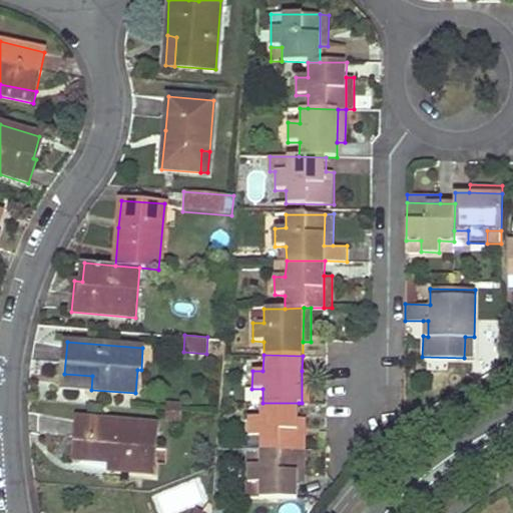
[(310,371),(302,371),(302,403),(310,404),(310,371)]
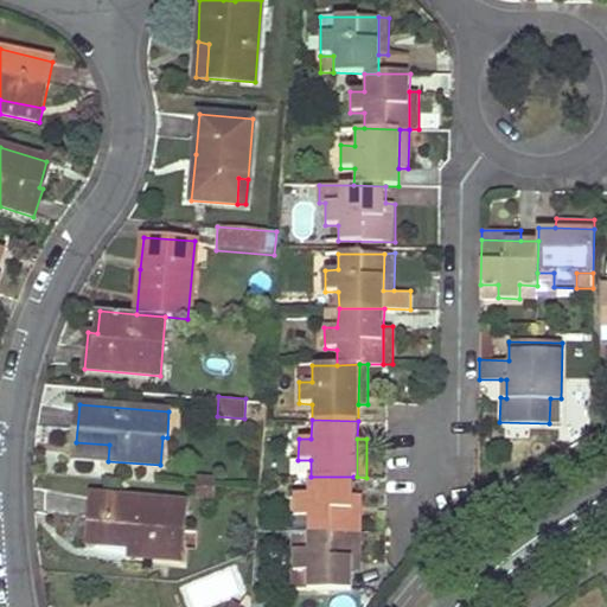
[(109,445),(76,442),(75,459),(108,461),(109,445)]
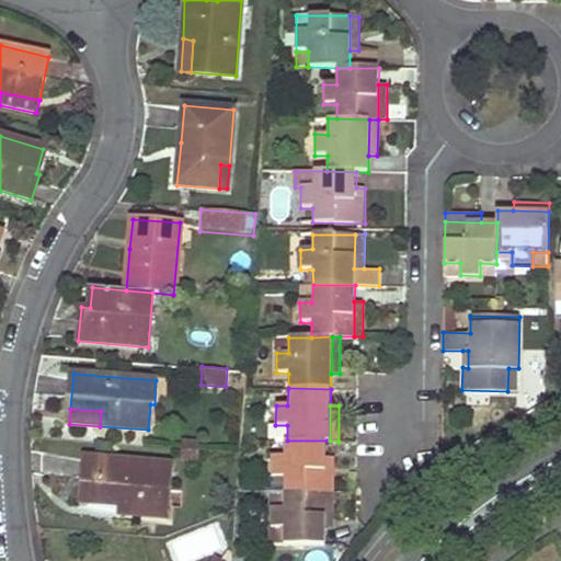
[(271,492),(325,492),(327,457),(327,441),(287,441),(284,442),(283,457),(272,457),(272,477),(271,477),(266,481),(266,488),(270,492),(271,492)]
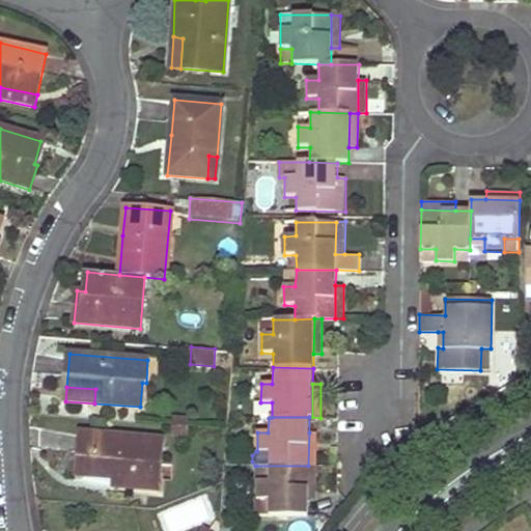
[(318,434),(309,432),(308,466),(317,466),(318,434)]
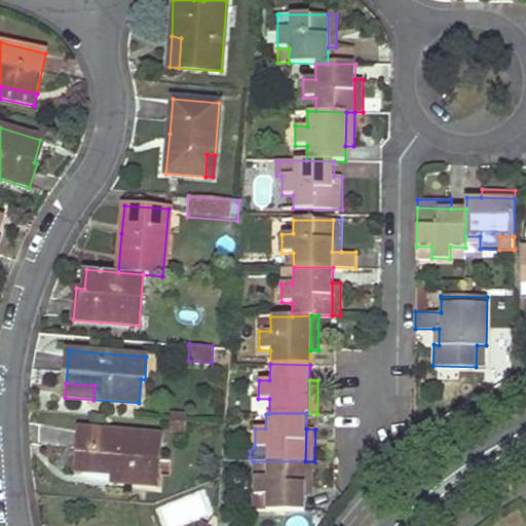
[(78,451),(76,472),(110,476),(110,481),(156,485),(160,437),(79,429),(78,451)]
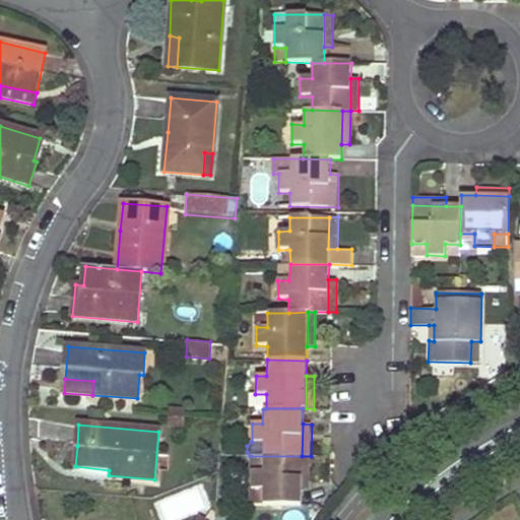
[(302,456),(251,456),(251,505),(302,504),(302,490),(302,456)]
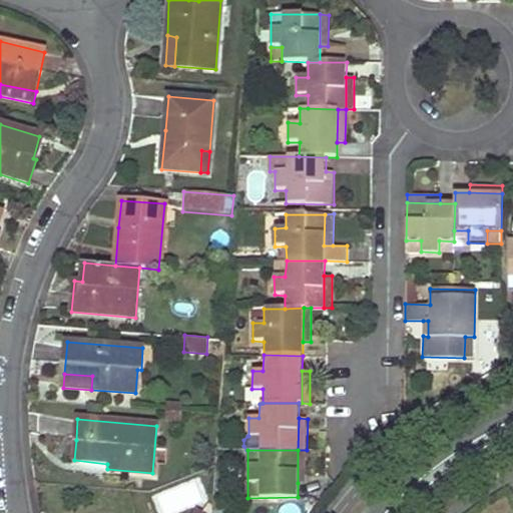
[(307,450),(298,450),(298,483),(306,483),(307,450)]
